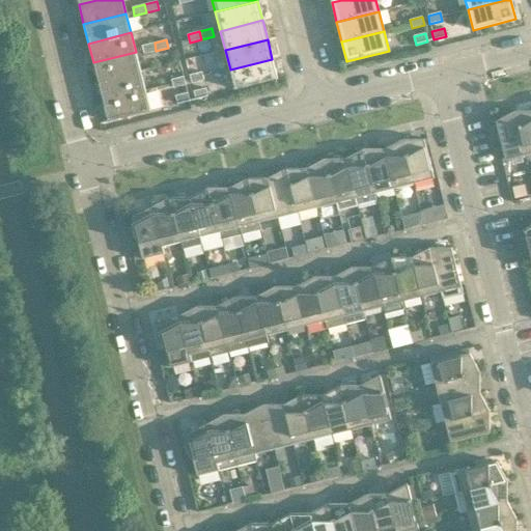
[(155,43),(142,46),(144,54),(156,51),(155,43)]
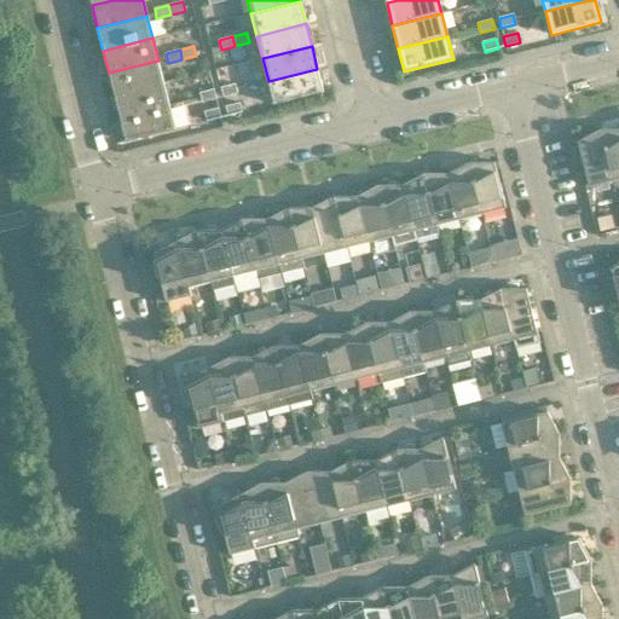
[(158,61),(109,73),(115,96),(165,84),(158,61)]
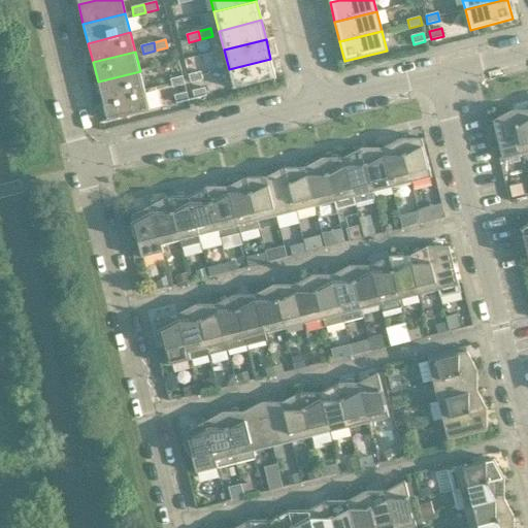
[(270,59),(229,69),(233,90),(275,78),(270,59)]
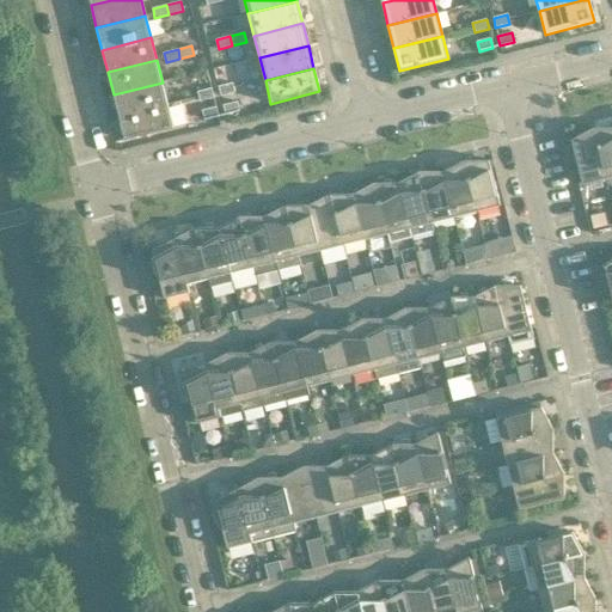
[(163,83),(114,95),(118,117),(167,104),(163,83)]
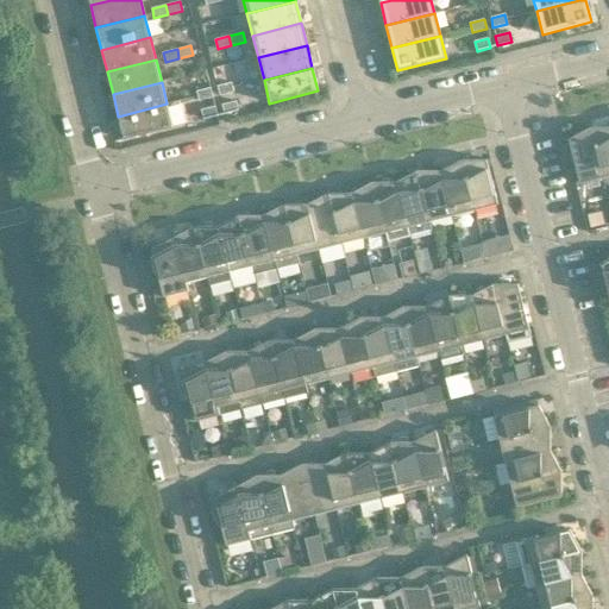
[(231,82),(218,86),(220,95),(233,92),(231,82)]
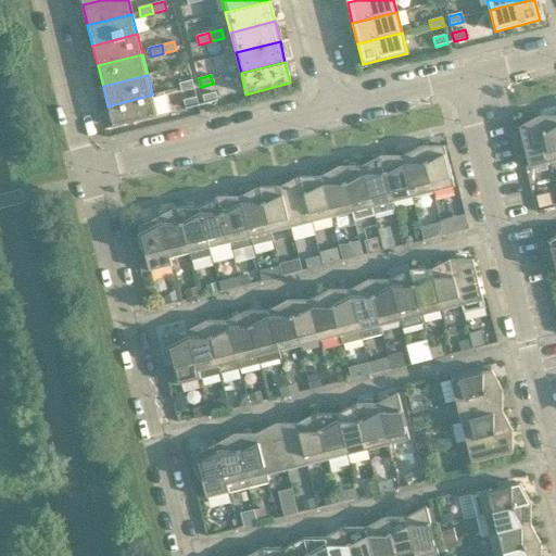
[(181,91),(194,89),(192,80),(179,84),(181,91)]
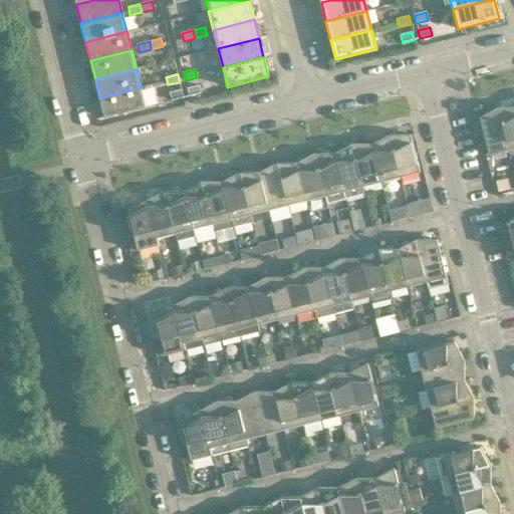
[(188,88),(190,96),(201,93),(199,85),(188,88)]
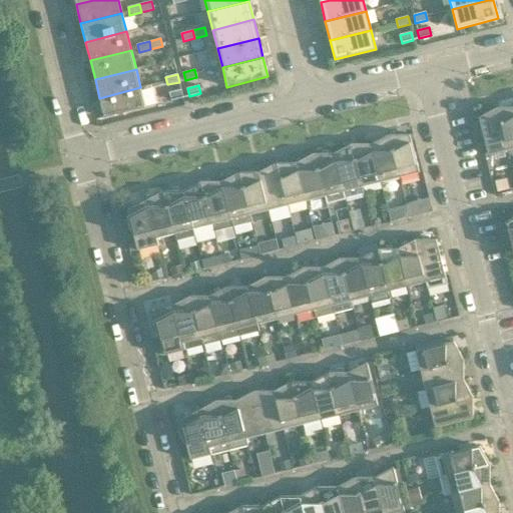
[(140,87),(99,98),(104,117),(145,107),(140,87)]
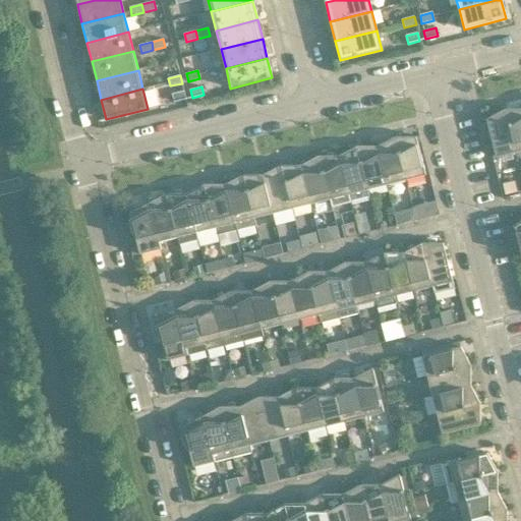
[(174,102),(186,99),(184,91),(172,94),(174,102)]
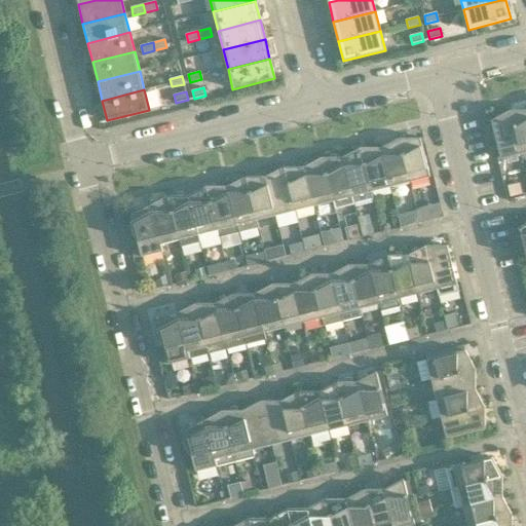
[(500,159),(521,154),(510,110),(491,120),(500,159)]
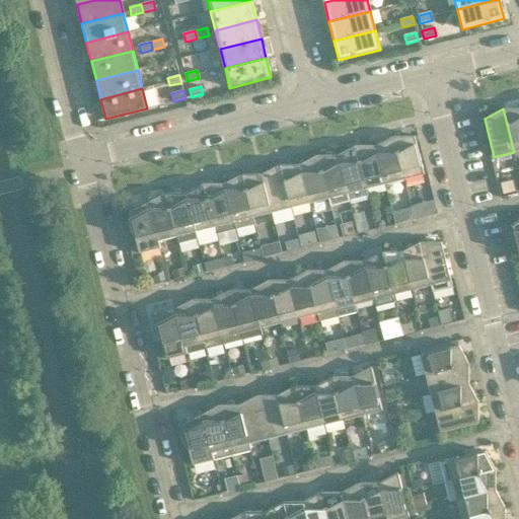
[(518,108),(503,108),(514,152),(518,150),(518,108)]
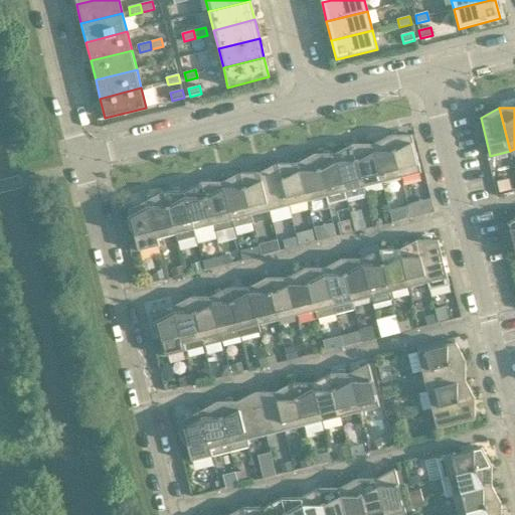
[(390,135),(372,145),(382,183),(401,178),(390,135)]
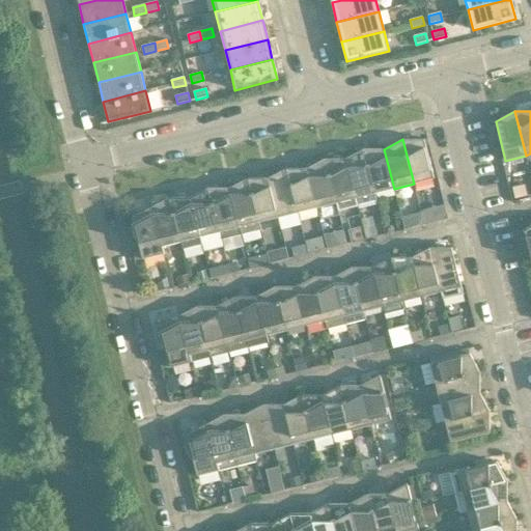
[(424,139),(402,139),(414,184),(434,178),(424,139)]
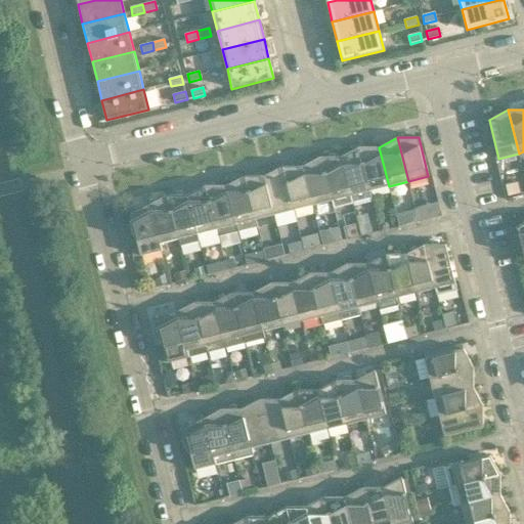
[(369,190),(359,147),(341,157),(351,195),(352,203),(372,198),(369,190)]
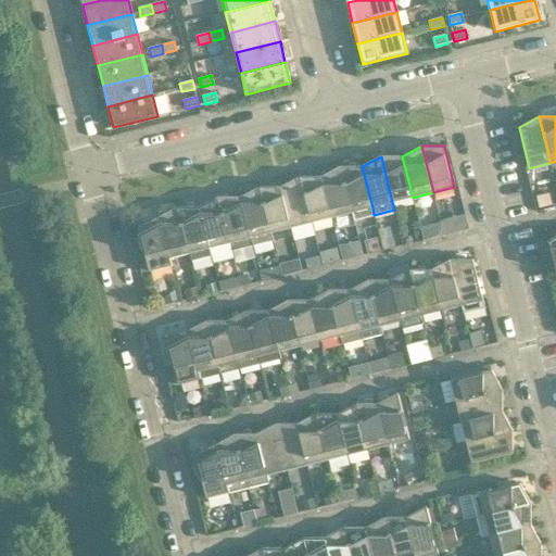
[(413,198),(402,156),(381,156),(392,202),(413,198)]
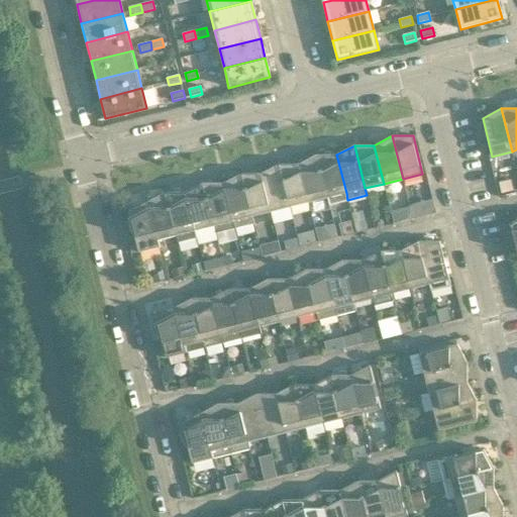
[(316,154),(299,164),(308,202),(327,198),(316,154)]
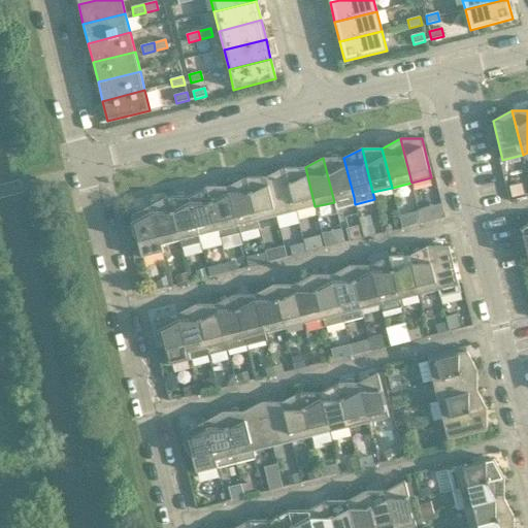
[(354,197),(343,158),(323,158),(334,202),(354,197)]
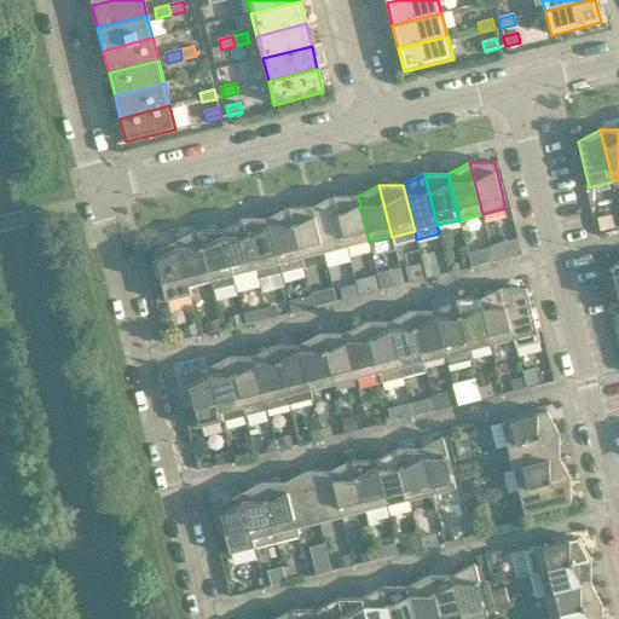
[(347,248),(334,196),(313,208),(324,254),(347,248)]
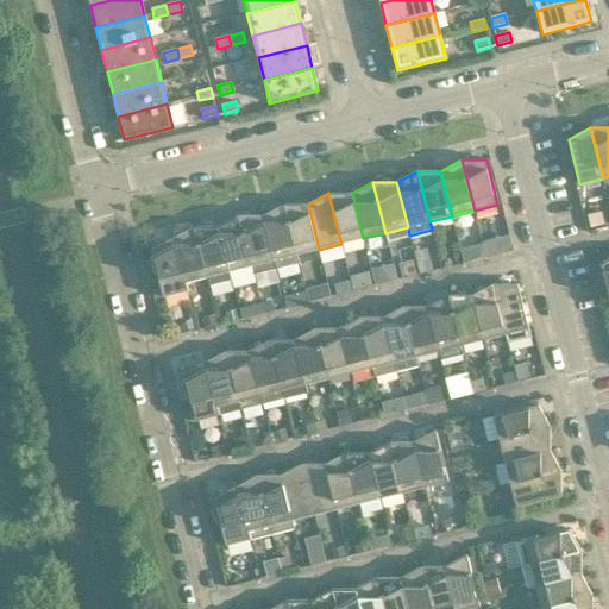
[(352,193),(328,193),(341,244),(363,238),(352,193)]
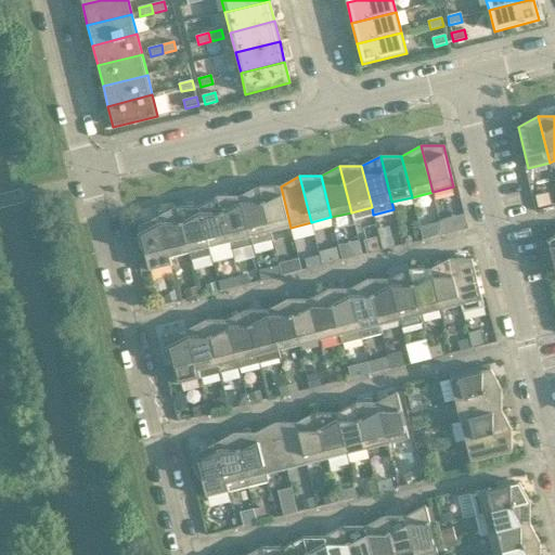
[(272,240),(259,186),(240,196),(252,245),(272,240)]
